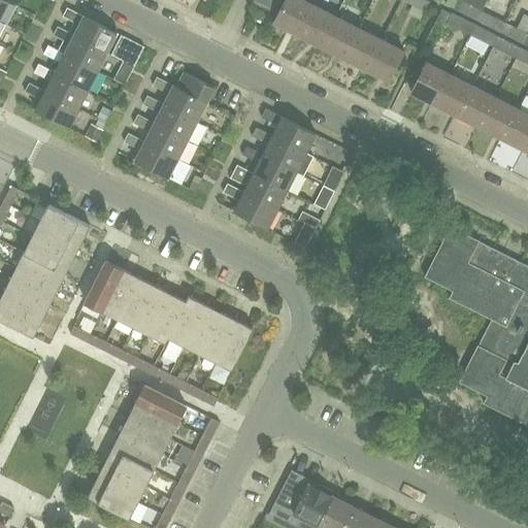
[(283,4),(275,0),(252,0),(251,2),(277,15),(283,4)]
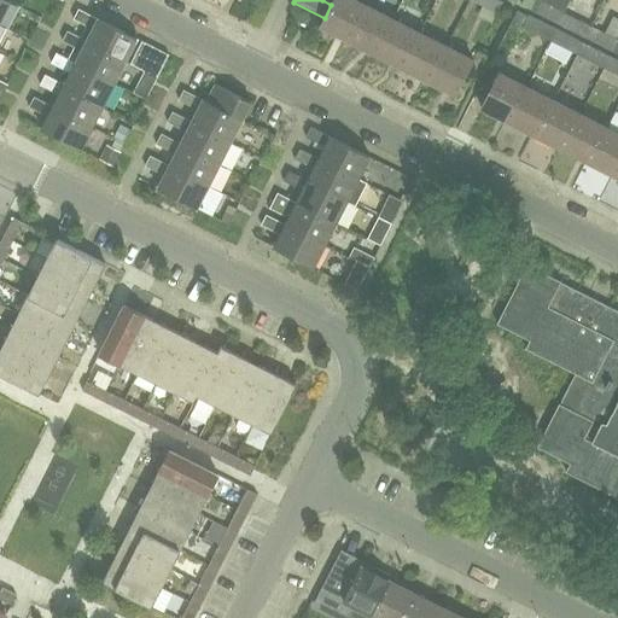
[(347,41),(365,6),(353,0),(333,0),(331,5),(325,18),(320,27),(347,41)]
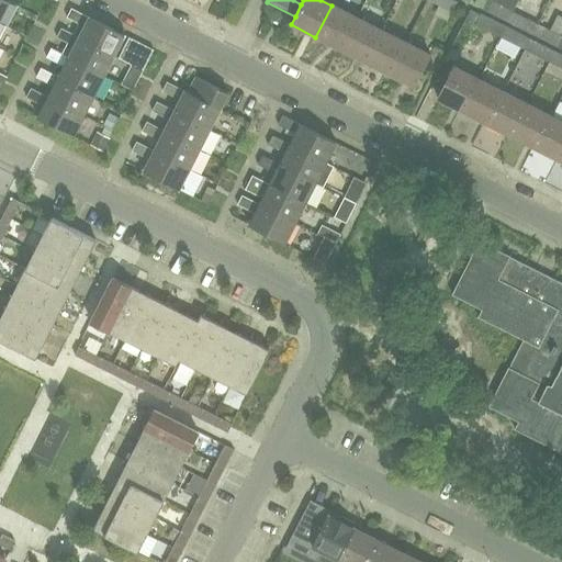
[(457,2),(451,0),(429,0),(452,11),(457,2)]
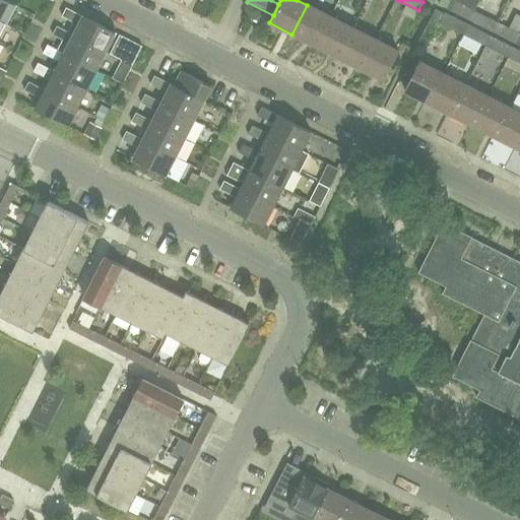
[(450,0),(447,8),(470,19),(474,11),(452,0),(450,0)]
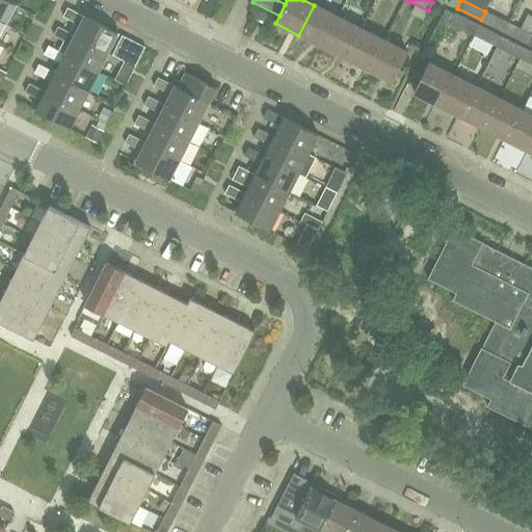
[(321,47),(337,17),(314,5),(298,35),(321,47)]
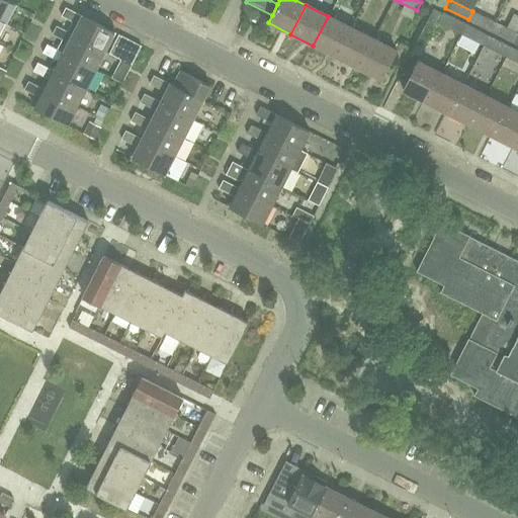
[(104,52),(114,32),(65,7),(61,16),(73,22),(68,31),(72,33),(72,34),(104,52)]
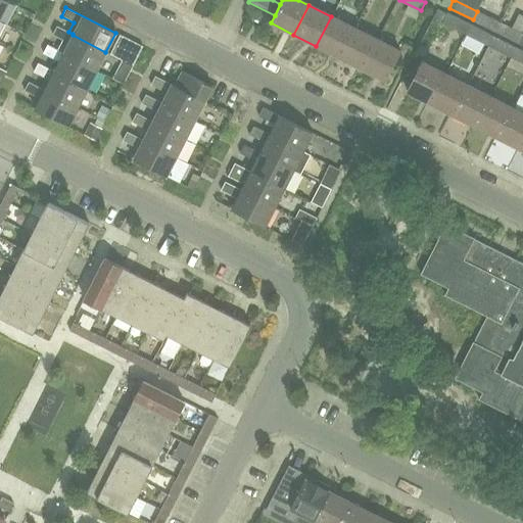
[(473,19),(495,31),(500,22),(477,11),(473,19)]
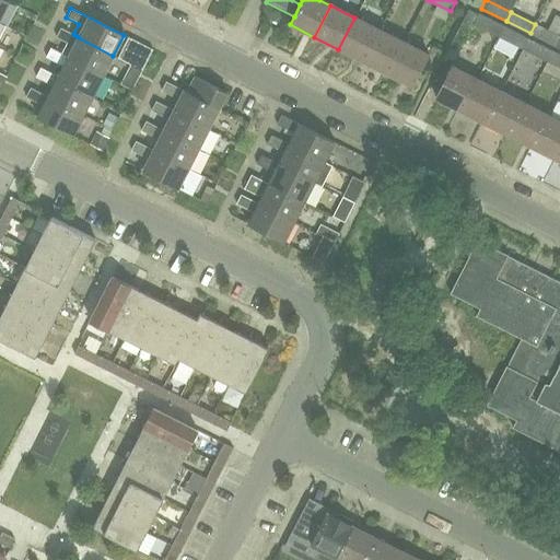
[(475,23),(499,35),(503,26),(479,14),(475,23)]
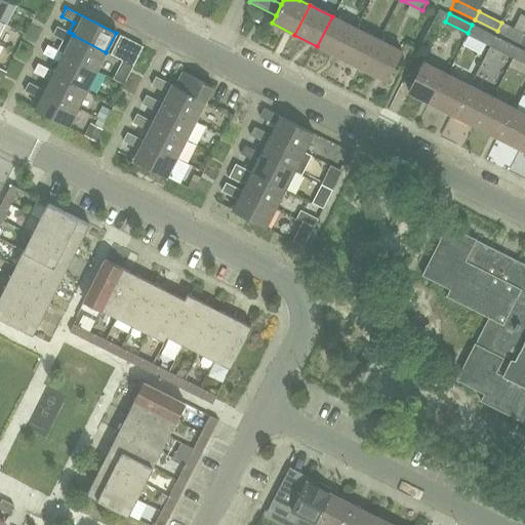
[(340,57),(355,28),(332,16),(317,46),(340,57)]
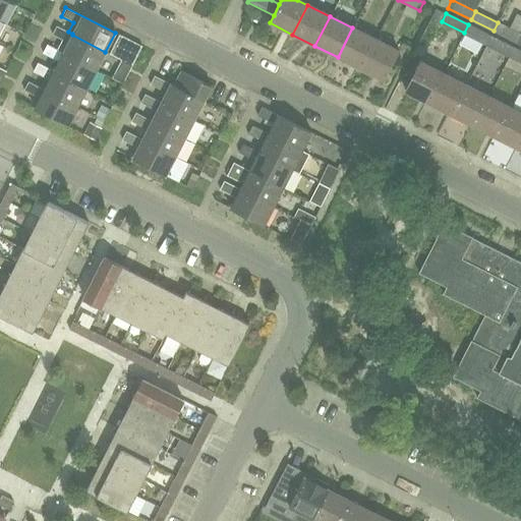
[(516,43),(520,35),(498,22),(494,31),(516,43)]
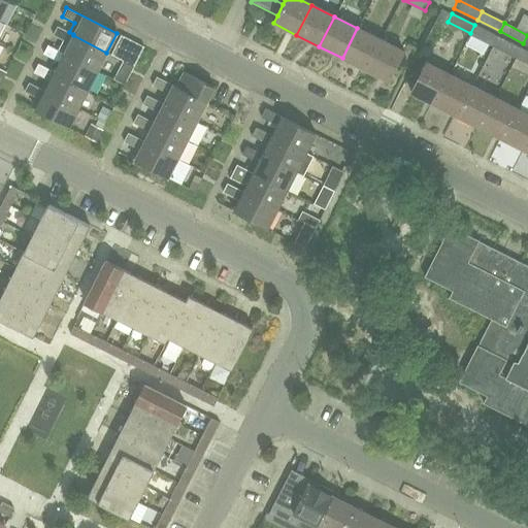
[(474,25),(470,33),(493,45),(497,36),(474,25)]
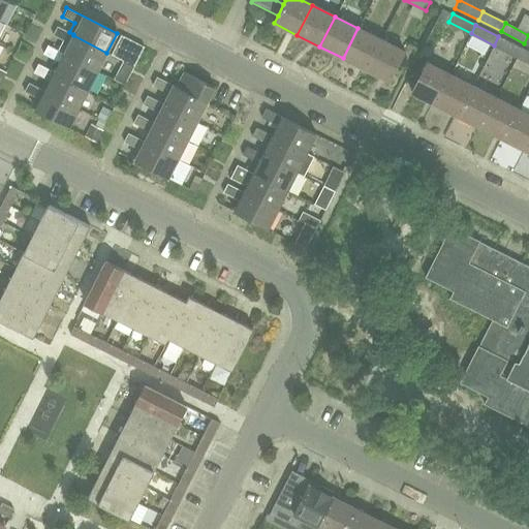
[(106,53),(73,35),(73,34),(69,32),(57,26),(53,35),(63,40),(58,51),(64,54),(97,71),(106,53)]
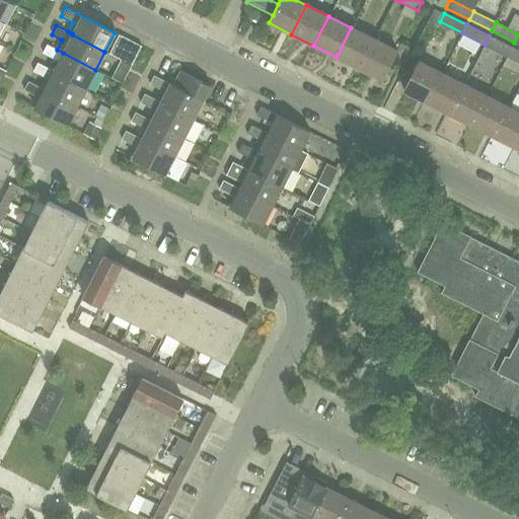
[(359,68),(373,39),(351,27),(337,57),(359,68)]
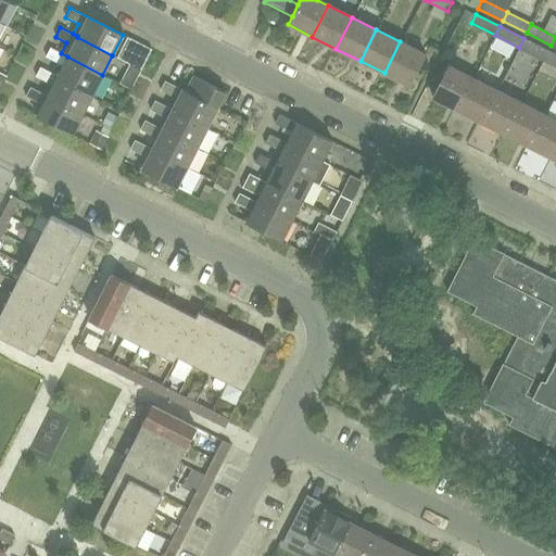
[(543,60),(547,51),(523,38),(519,48),(543,60)]
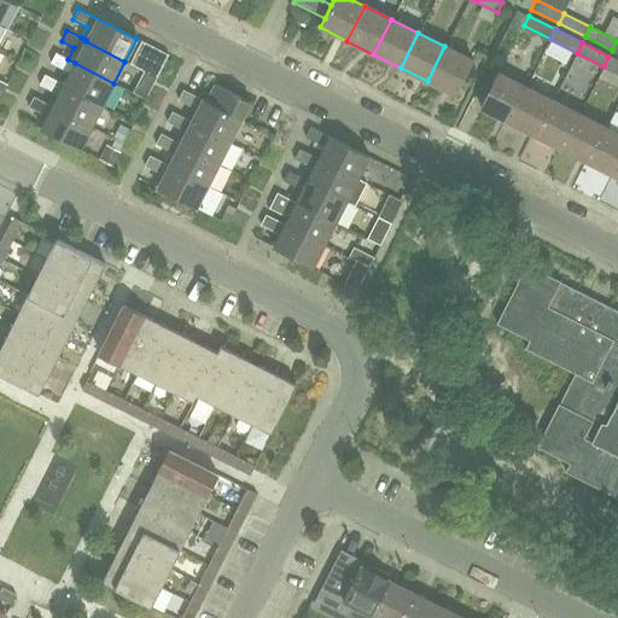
[(455,95),(472,60),(444,46),(427,81),(455,95)]
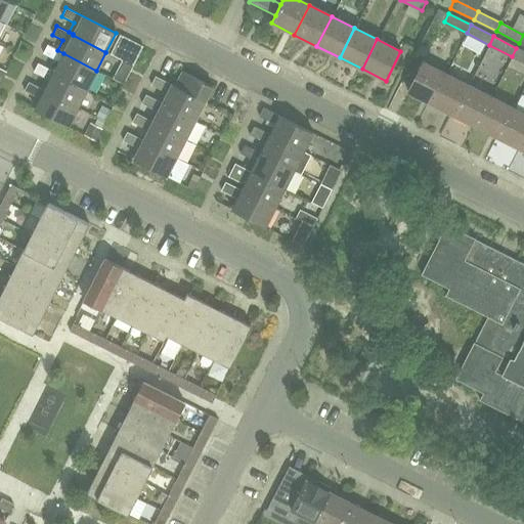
[(122,60),(133,66),(142,46),(131,41),(122,60)]
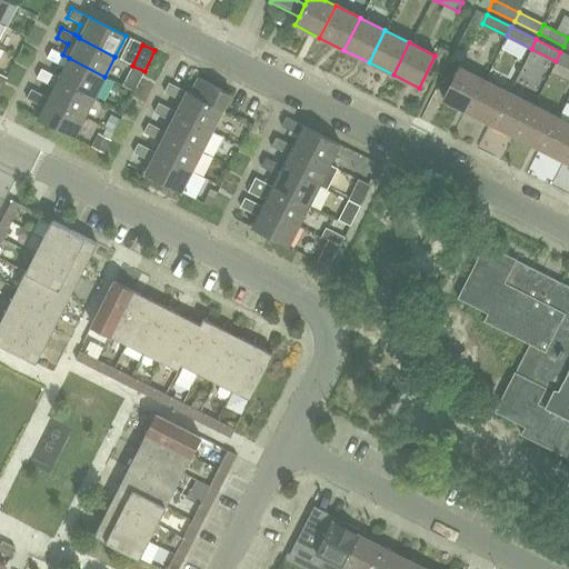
[(95,97),(105,77),(69,58),(62,55),(51,49),(47,58),(65,67),(59,78),(58,79),(95,97)]
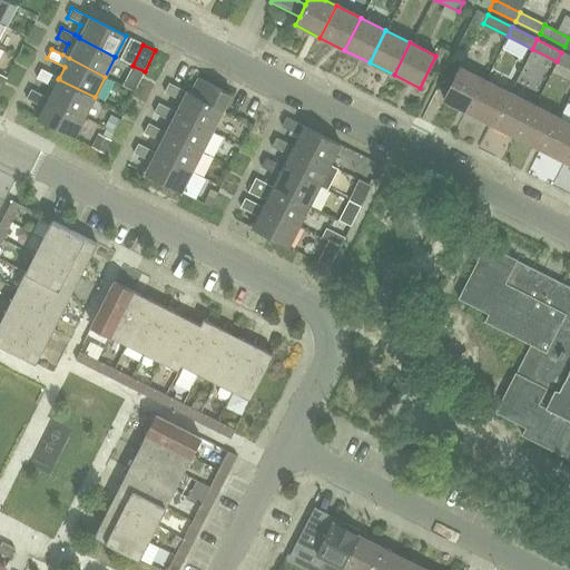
[(528,68),(546,77),(553,60),(536,52),(528,68)]
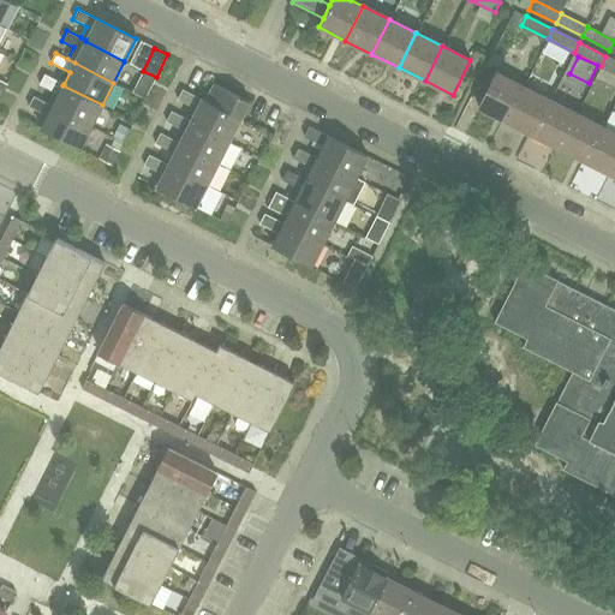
[(614,73),(614,60),(605,57),(601,66),(614,73)]
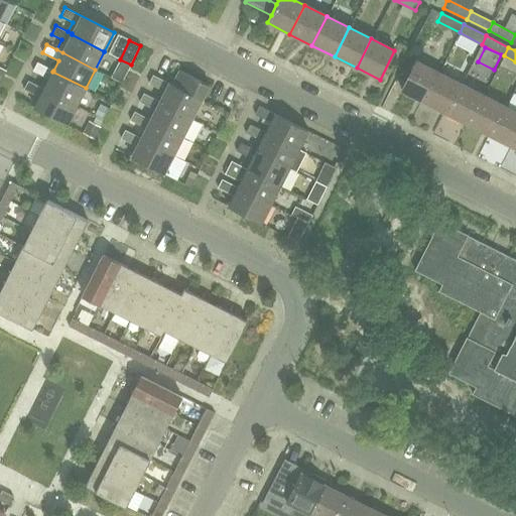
[(131,65),(120,59),(111,78),(122,83),(131,65)]
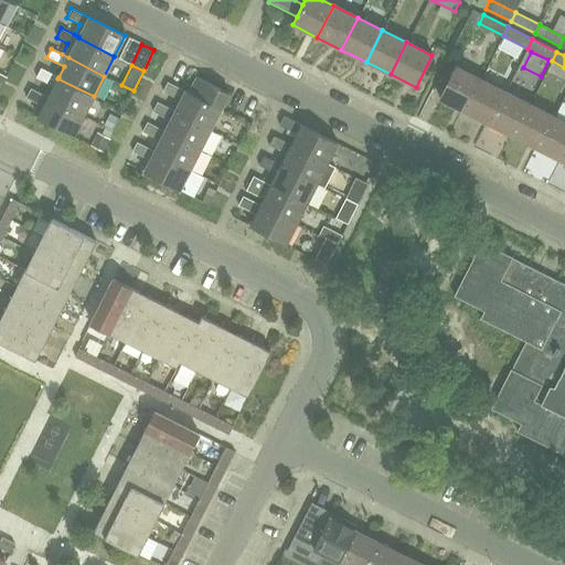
[(465,112),(480,80),(456,67),(439,99),(465,112)]
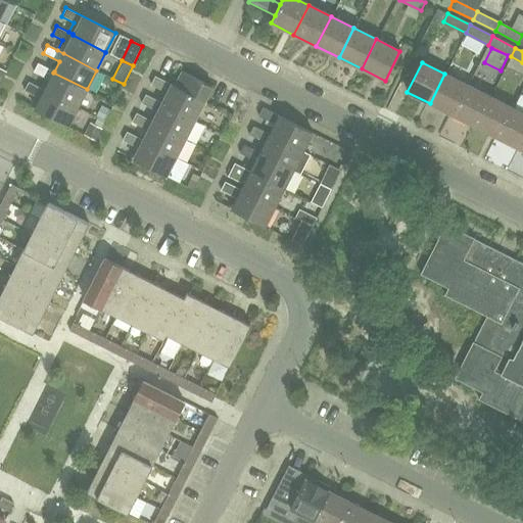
[(78,107),(87,89),(53,73),(54,72),(38,63),(33,72),(49,80),(45,90),(44,91),(78,107)]
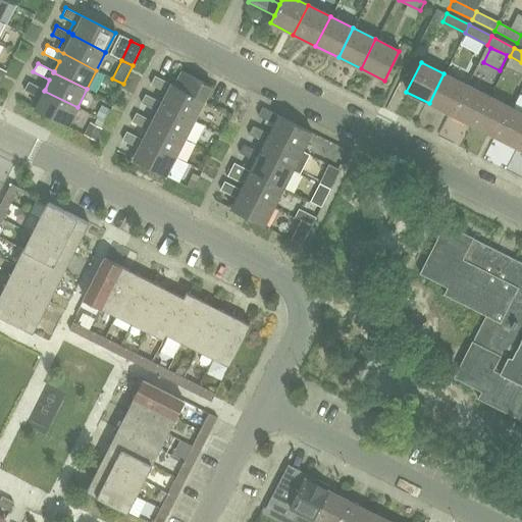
[(206,97),(212,86),(181,71),(174,86),(154,75),(150,84),(167,93),(162,102),(161,103),(195,120),(204,101),(206,97)]
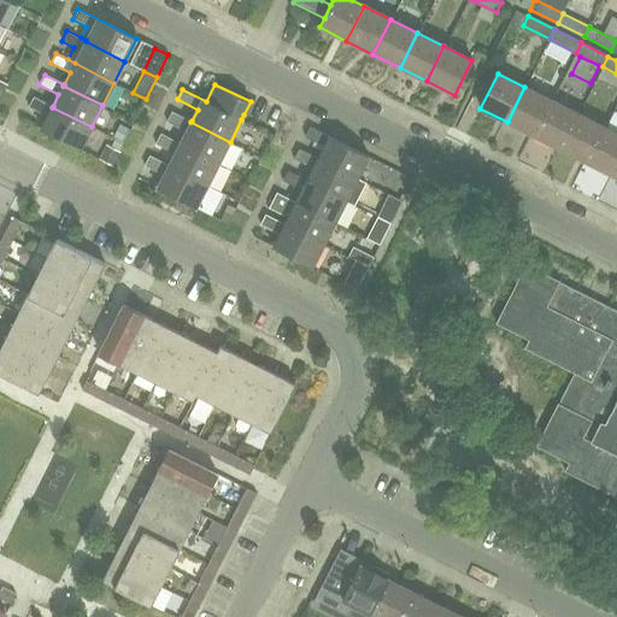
[(534,136),(551,100),(524,87),(507,122),(534,136)]
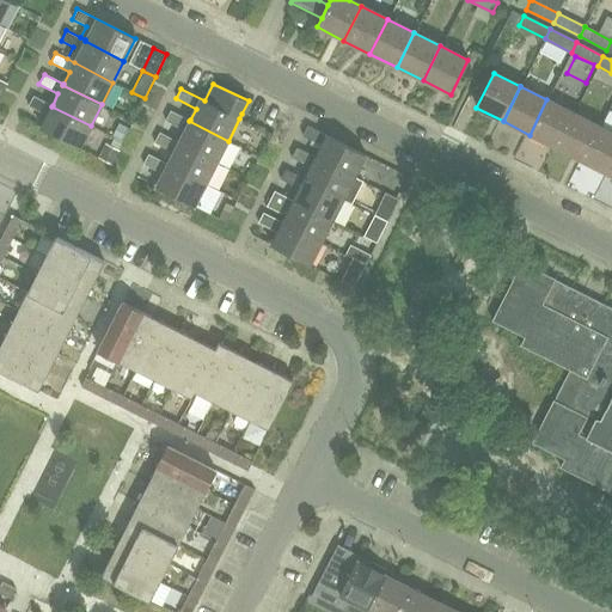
[(79,148),(91,126),(51,106),(53,105),(32,96),(28,105),(47,115),(41,128),(79,148)]
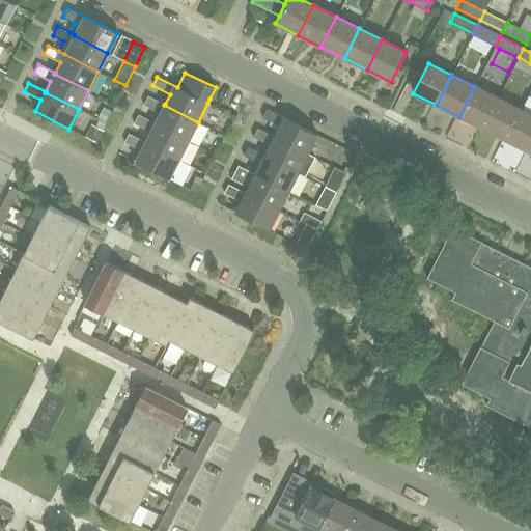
[(482,129),(498,99),(474,86),(459,117),(482,129)]
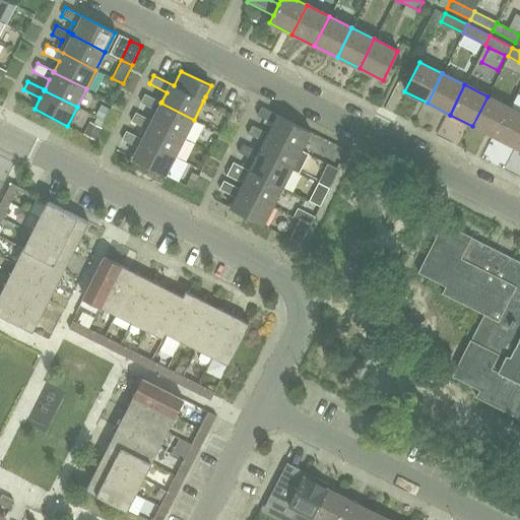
[(184,138),(194,120),(160,103),(161,102),(144,93),(140,103),(156,111),(151,121),(151,122),(184,138)]
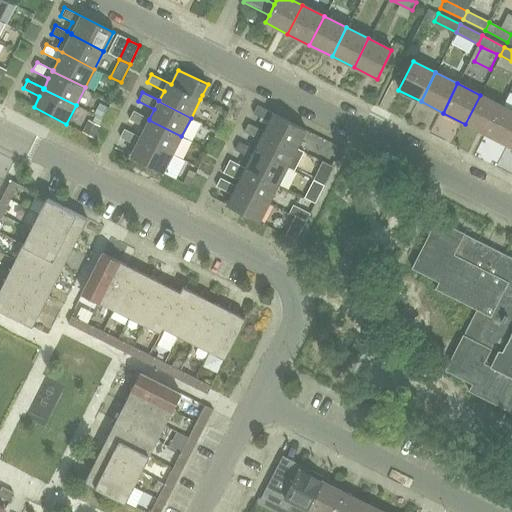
[(487,135),(502,106),(480,95),(465,124),(487,135)]
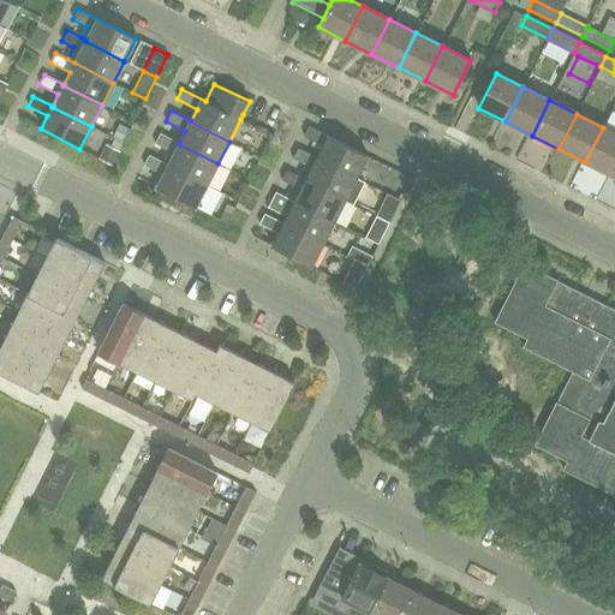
[(356,178),(366,156),(309,126),(304,137),(323,147),(317,157),(316,159),(356,178)]
